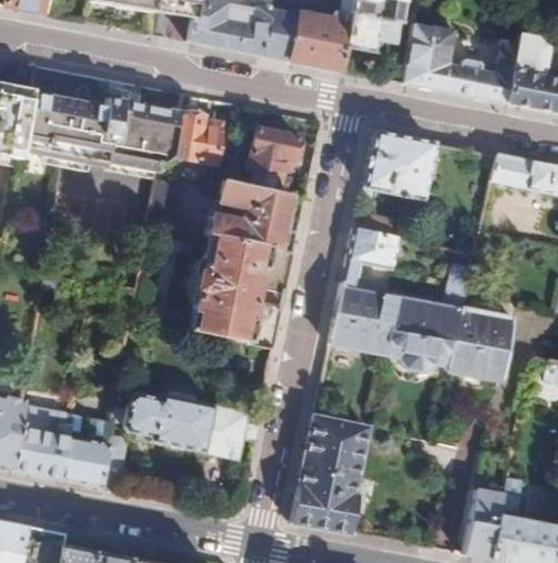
[(6,0),(6,6),(45,12),(47,0),(6,0)]
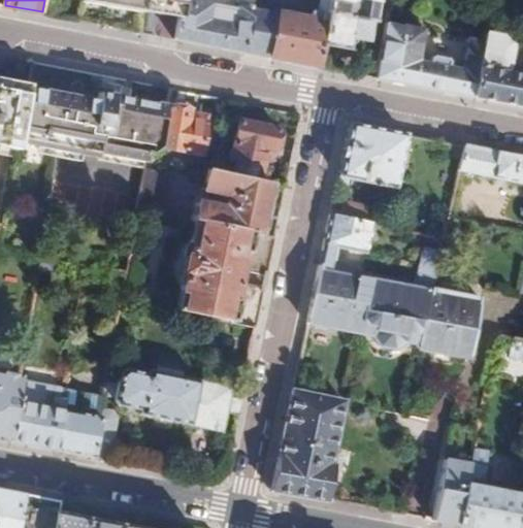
[(170,0),(97,0),(144,8),(145,2),(169,7),(170,0)]
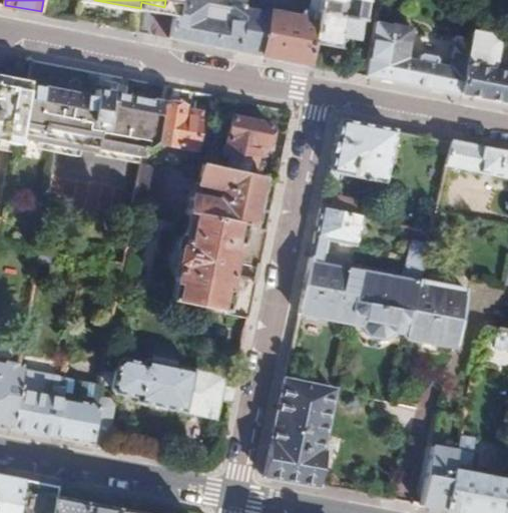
[(172,8),(178,9),(180,0),(165,0),(164,7),(172,8)]
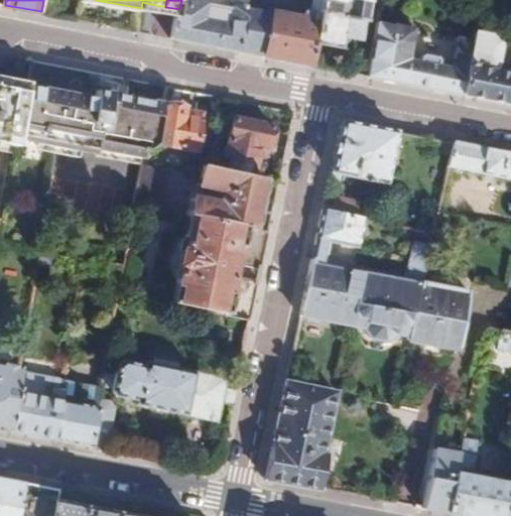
[(174,37),(244,51),(251,8),(252,0),(236,0),(236,5),(204,0),(181,0),(179,9),(174,37)]
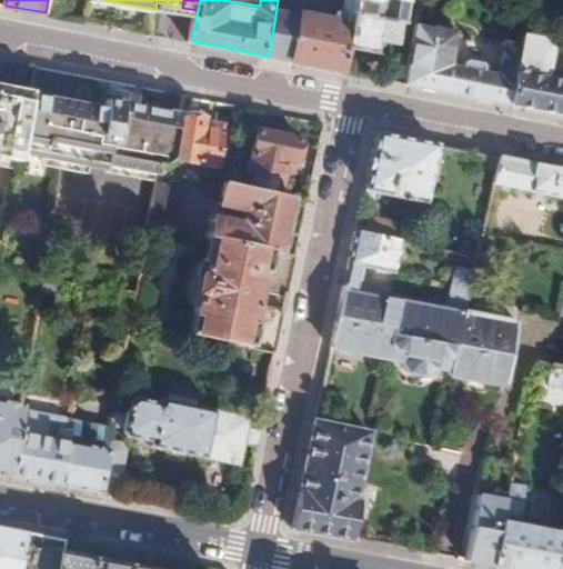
[(301,13),(292,61),(348,71),(352,46),(359,0),(348,0),(345,16),(318,11),(315,16),(301,13)]
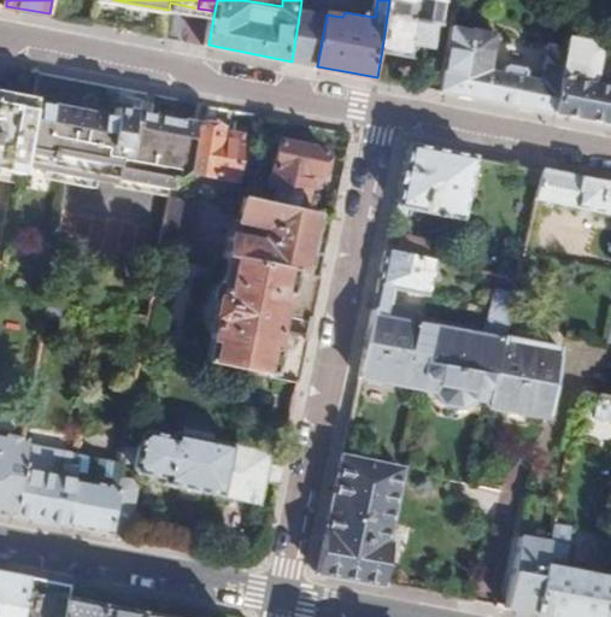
[(440,0),(389,0),(382,50),(411,54),(415,34),(434,37),(436,18),(440,19),(444,1),(440,0)]
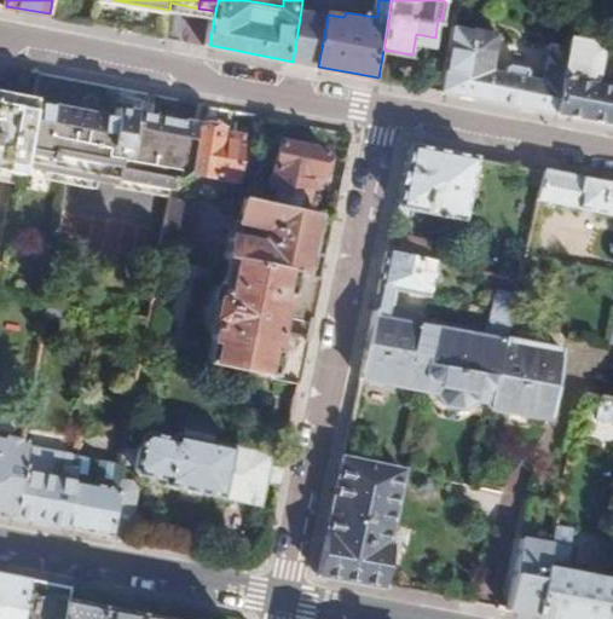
[(556,114),(570,47),(555,45),(548,79),(533,75),(535,69),(532,64),(516,61),(513,65),(512,71),(499,68),(512,5),(487,0),(485,0),(484,3),(468,0),(461,0),(444,91),(556,114)]
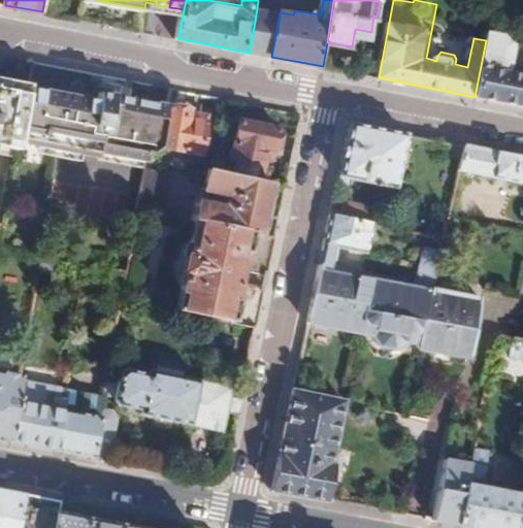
[(257,8),(250,53),(271,57),(280,12),(257,8)]
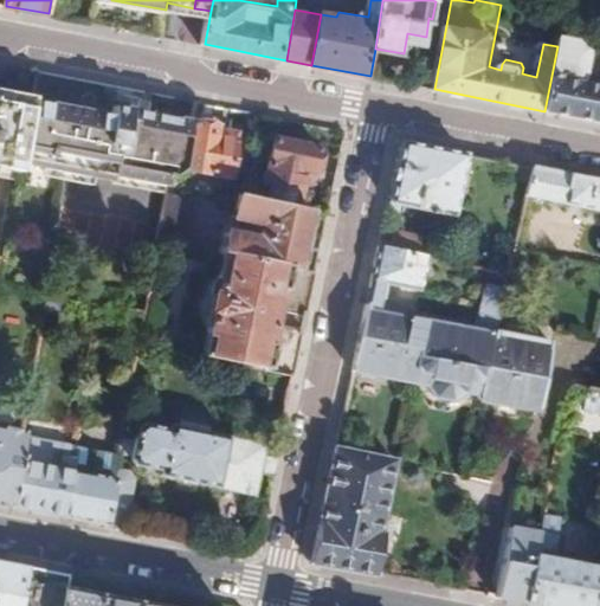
[(544,111),(599,121),(599,83),(584,81),(589,43),(559,37),(557,46),(544,111)]
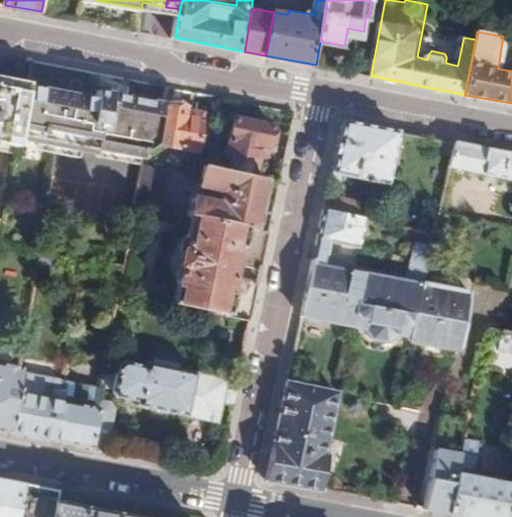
[(33,84),(34,81),(1,75),(0,81),(0,139),(23,144),(24,138),(33,84)]
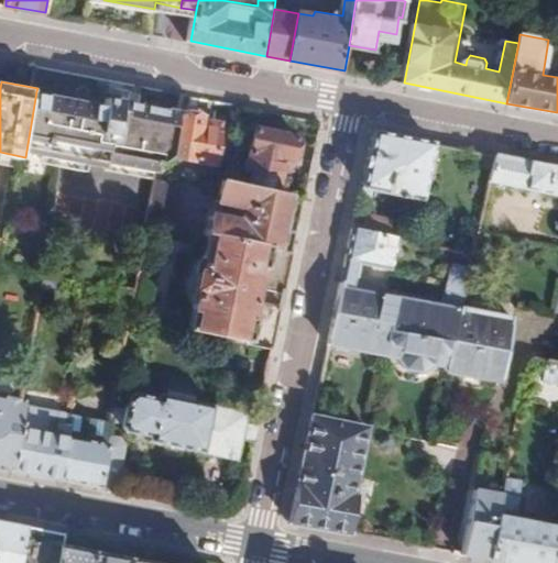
[(108,105),(36,91),(26,151),(106,166),(112,138),(121,140),(128,100),(112,97),(110,98),(108,105)]
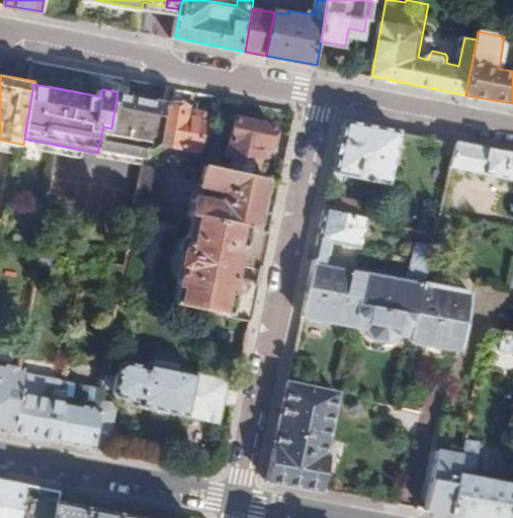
[(132,95),(117,92),(111,128),(103,126),(97,153),(127,158),(127,154),(132,133),(125,132),(132,95)]
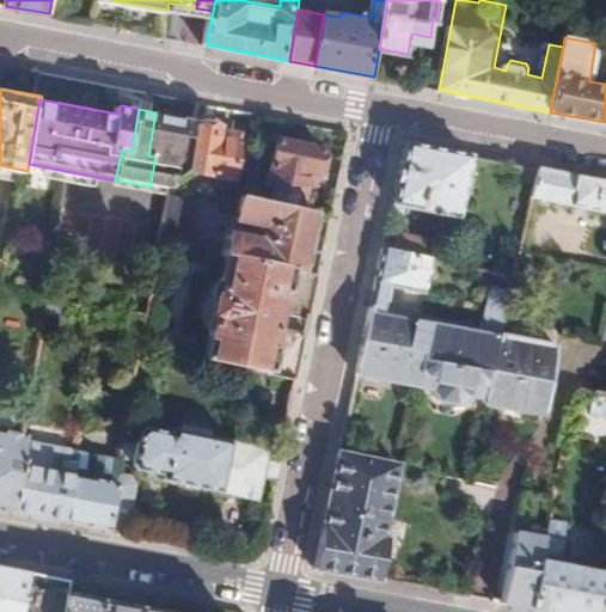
[(172,153),(178,116),(155,112),(148,155),(155,157),(157,151),(172,153)]
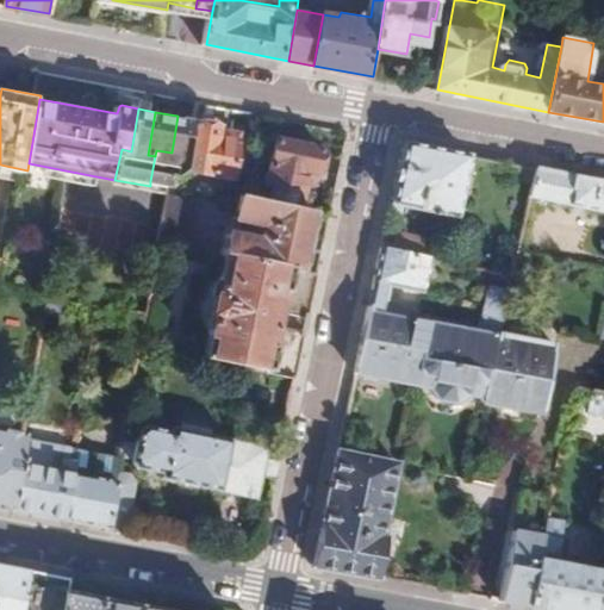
[(150,181),(175,186),(176,182),(191,169),(200,120),(178,116),(172,153),(156,150),(155,156),(150,181)]
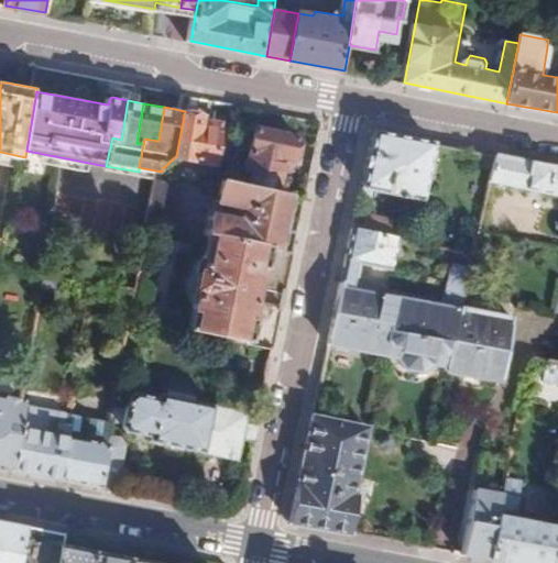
[(226,120),(185,111),(176,156),(217,165),(226,120)]
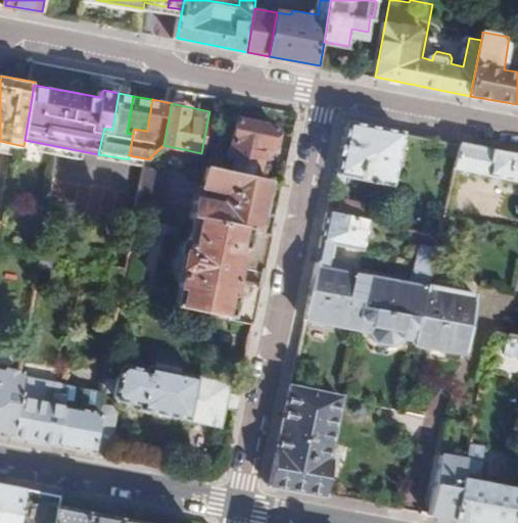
[(237,158),(234,171),(262,177),(268,147),(276,148),(281,126),(239,117),(231,157),(237,158)]
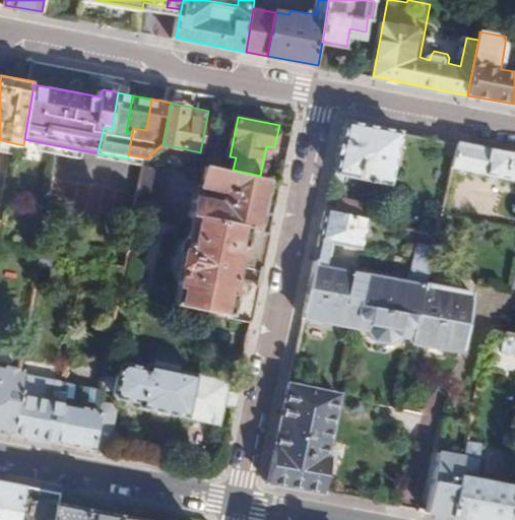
[(394,183),(402,131),(348,121),(343,146),(337,172),(345,173),(394,183)]
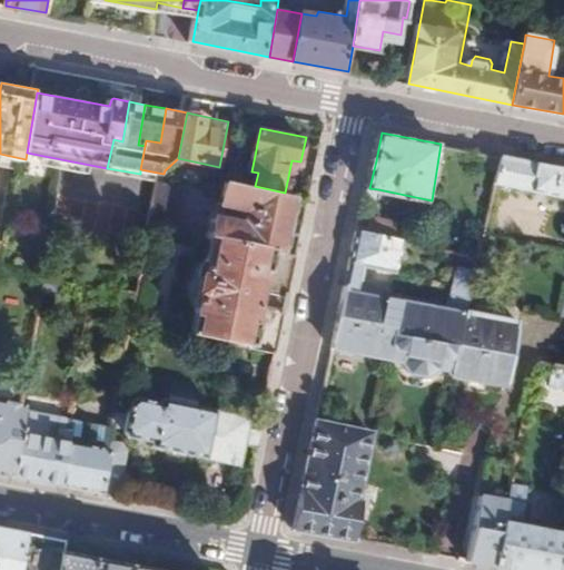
[(501,170),(504,156),(493,154),(490,167),(501,170)]
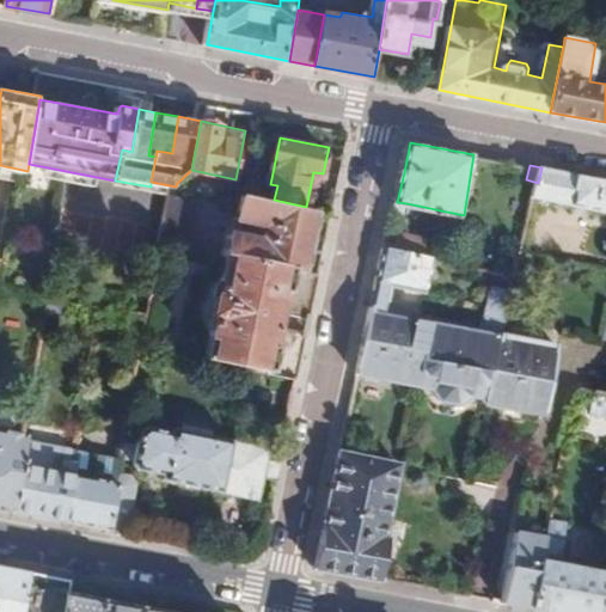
[(605,178),(542,167),(538,183),(534,199),(605,212),(605,178)]
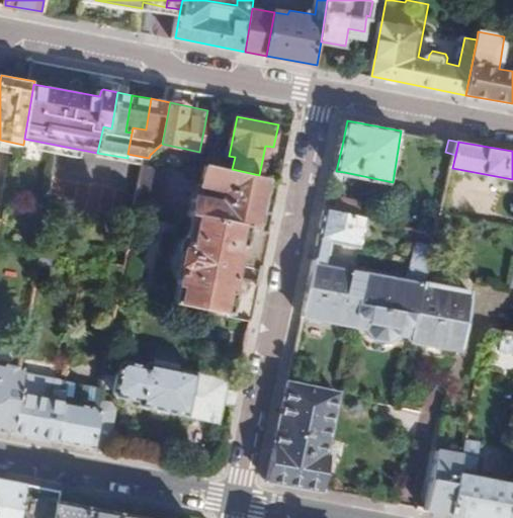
[(195,217),(258,229),(269,177),(259,175),(232,169),(205,164),(201,182),(219,186),(220,181),(229,182),(225,202),(217,201),(218,198),(196,193),(193,216),(195,217)]
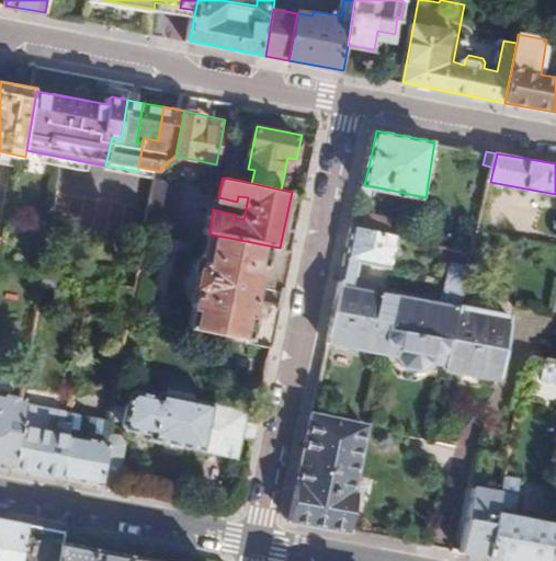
[(190,184),(159,179),(151,221),(182,228),(190,184)]
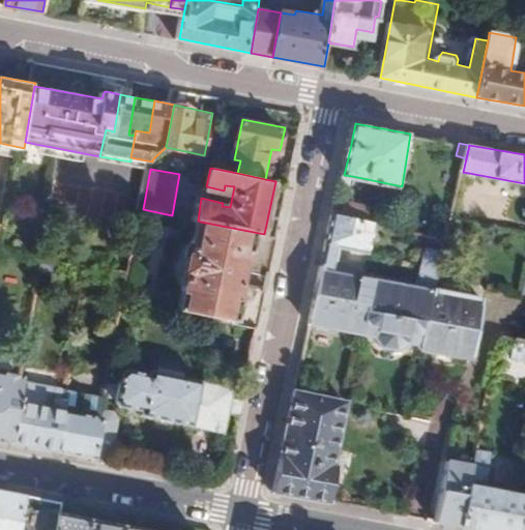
[(352,176),(344,175),(343,182),(350,184),(352,176)]
